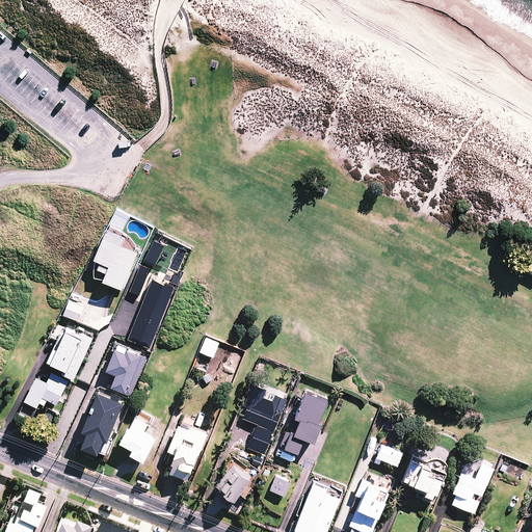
[(107,225),(95,258),(94,276),(99,277),(123,287),(138,247),(130,237),(127,234),(107,225)]
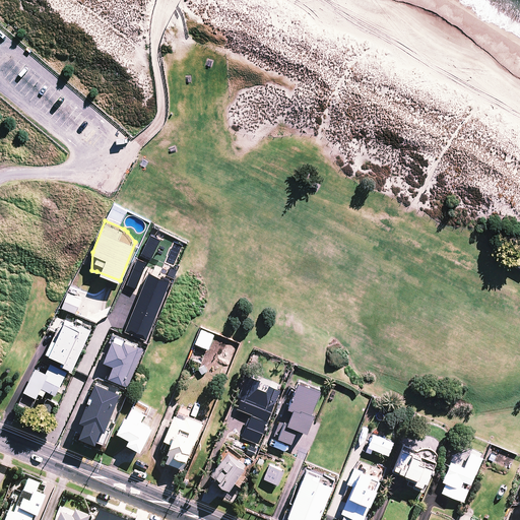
[(140,253),(150,258),(159,236),(150,232),(140,253)]
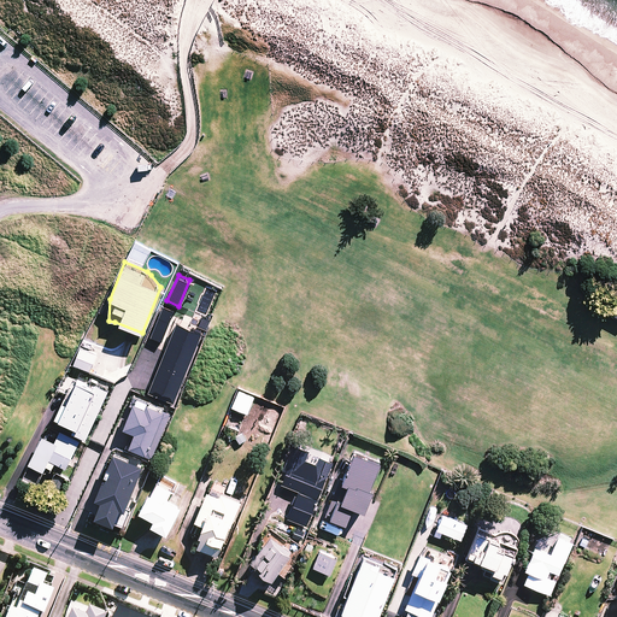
[(172,310),(159,305),(150,335),(162,340),(172,310)]
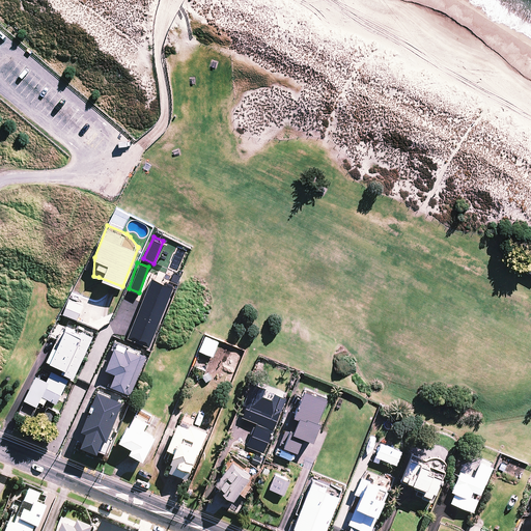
[(128,336),(149,344),(173,284),(151,275),(128,336)]
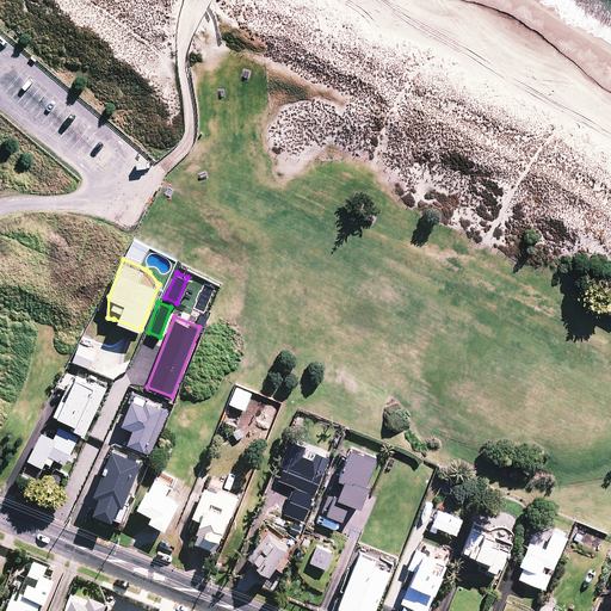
[(97,351),(79,345),(73,360),(97,370),(100,360),(94,358),(97,351)]
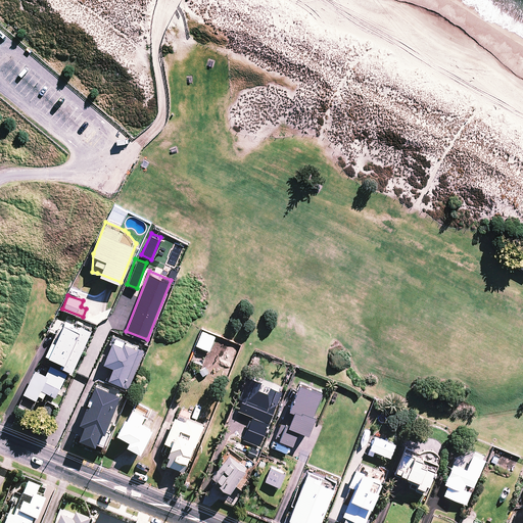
[(80,328),(54,318),(49,331),(55,334),(47,352),(65,361),(63,365),(74,370),(92,327),(82,323),(80,328)]
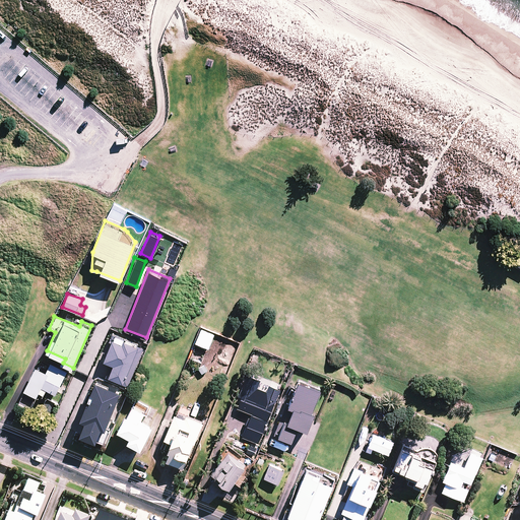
[(214,334),(201,329),(195,343),(208,348),(214,334)]
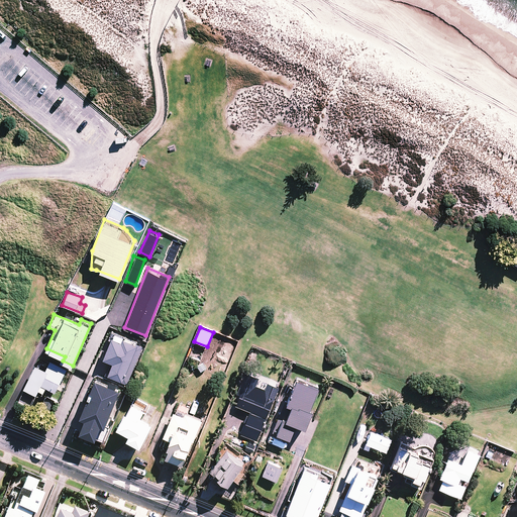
[(111,334),(103,355),(111,358),(106,373),(121,379),(137,341),(121,335),(120,337),(111,334)]
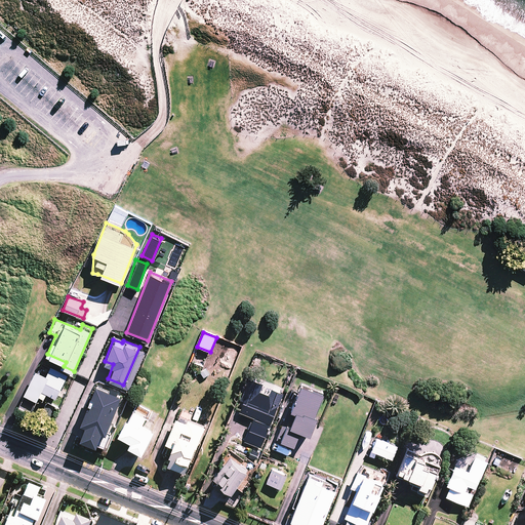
[(67,373),(50,365),(46,375),(36,371),(18,407),(31,412),(39,396),(44,398),(47,393),(55,397),(67,373)]
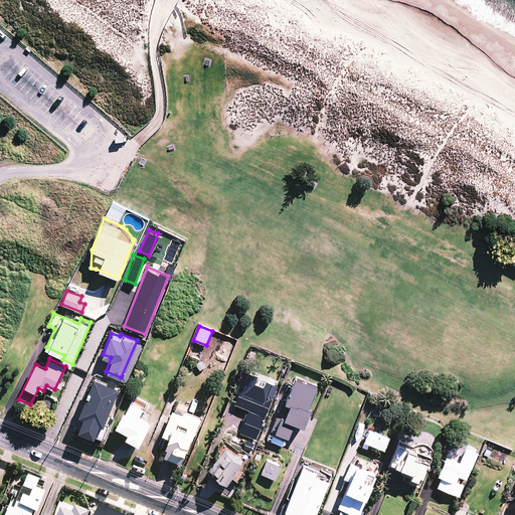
[(83,414),(78,427),(95,435),(99,425),(102,427),(119,384),(94,374),(78,412),(83,414)]
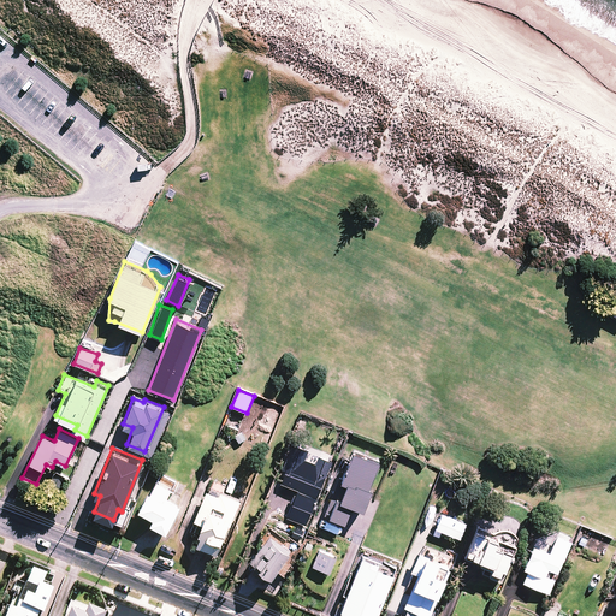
[(297,496),(289,516),(304,523),(315,499),(321,486),(323,483),(331,462),(295,448),(285,472),(294,474),(286,491),(297,496)]
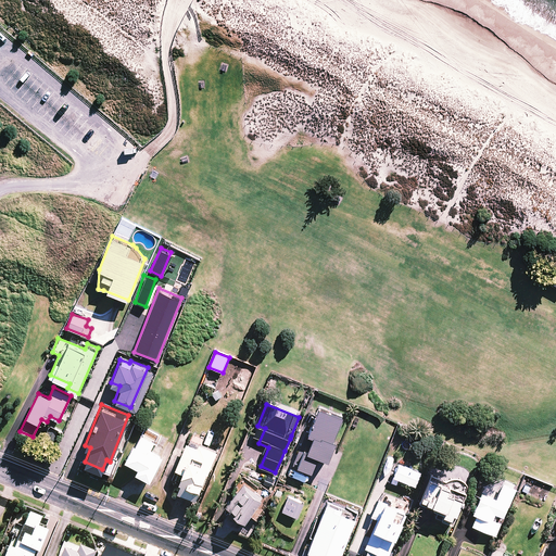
[(302,441),(299,451),(293,464),(306,469),(312,471),(318,455),(328,458),(336,440),(333,439),(342,415),(319,406),(308,433),(313,436),(310,443),(302,441)]
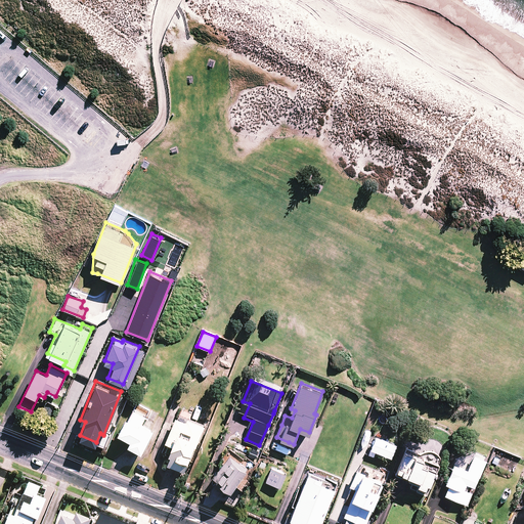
[(144,418),(147,420),(153,410),(137,403),(128,420),(127,419),(119,435),(131,441),(128,446),(141,452),(153,430),(147,427),(141,424),(144,418)]
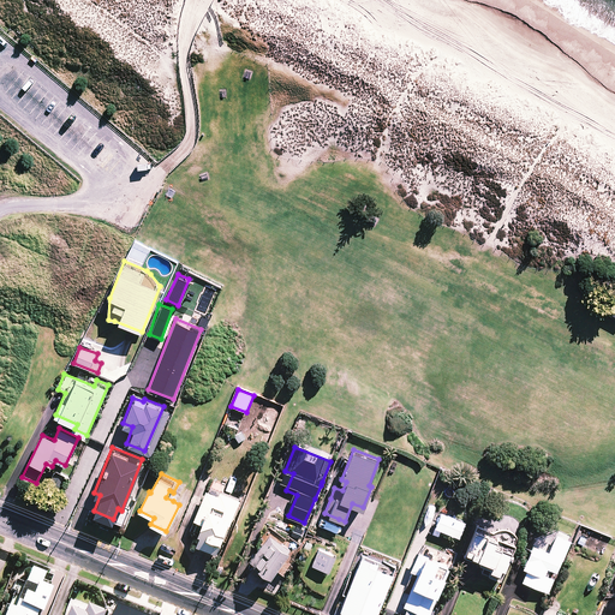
[(193,519),(201,521),(196,532),(201,535),(196,543),(215,553),(239,500),(220,490),(219,495),(207,490),(193,519)]
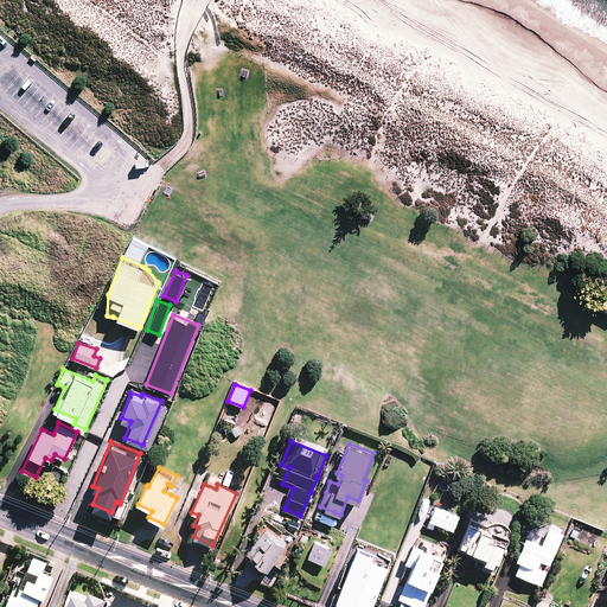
[(443,503),(438,500),(429,521),(453,530),(459,515),(441,508),(443,503)]
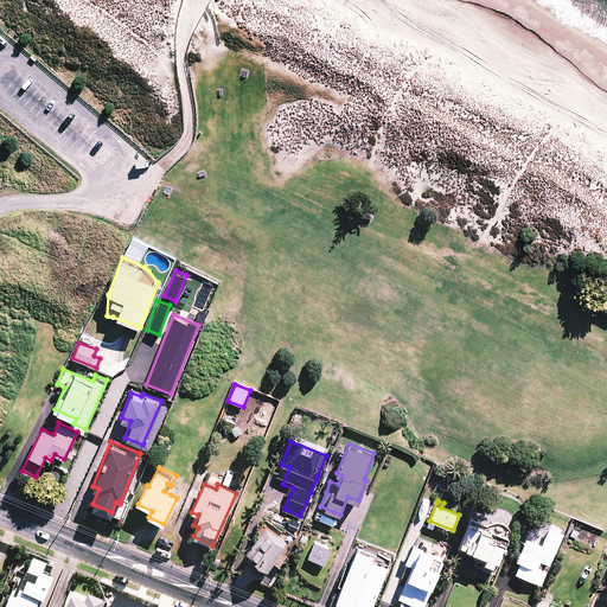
[(508,535),(485,526),(486,524),(470,518),(466,529),(459,549),(478,556),(474,563),(481,566),(496,570),(508,535)]
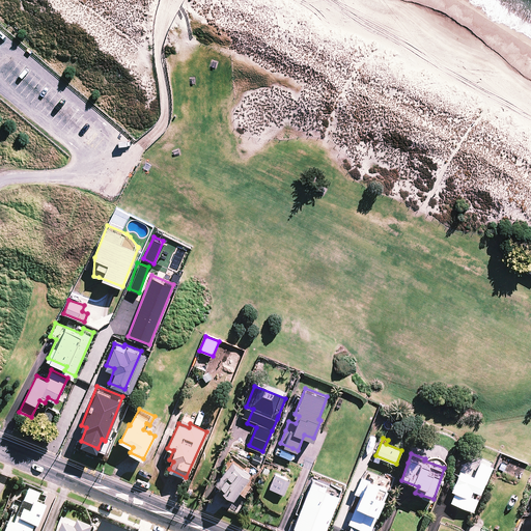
[(492,466),(480,460),(474,476),(460,471),(452,491),(455,492),(451,501),(473,511),(478,499),(470,496),(472,490),(480,494),(492,466)]
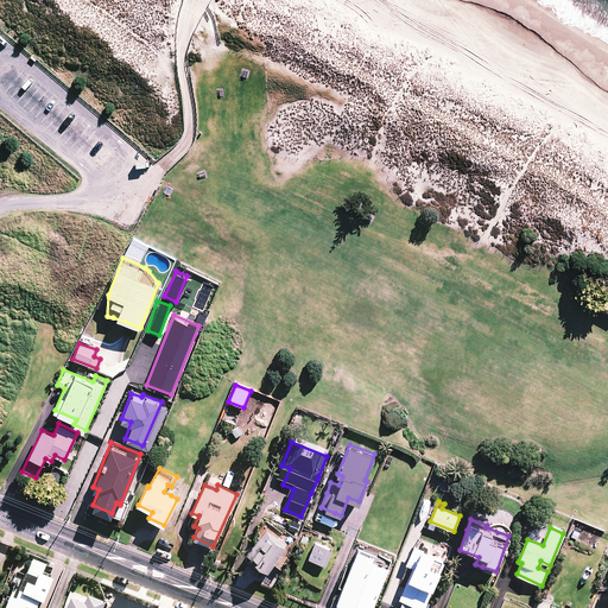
[(289,546),(266,529),(247,553),(268,569),(273,563),(280,568),(289,557),(284,552),(289,546)]
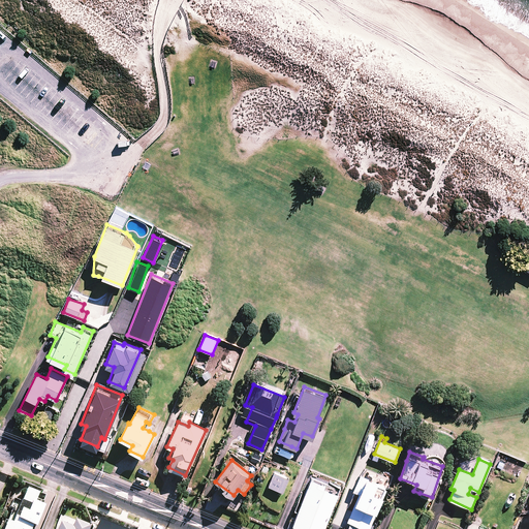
[(288,478),(275,472),(269,486),(282,492),(288,478)]
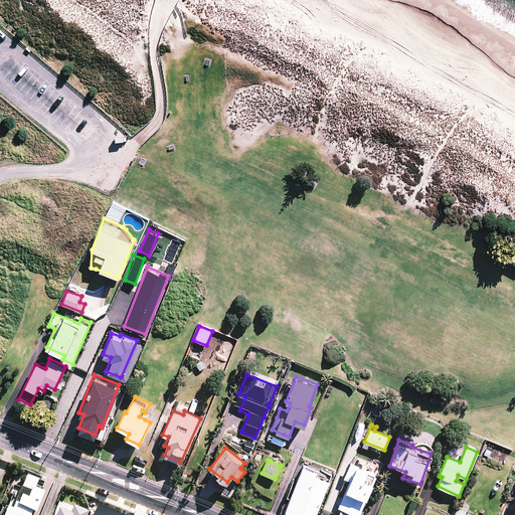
[(338,514),(356,514),(357,514),(358,514),(359,514),(377,471),(352,461),(346,475),(350,477),(338,507),(341,508),(338,514)]
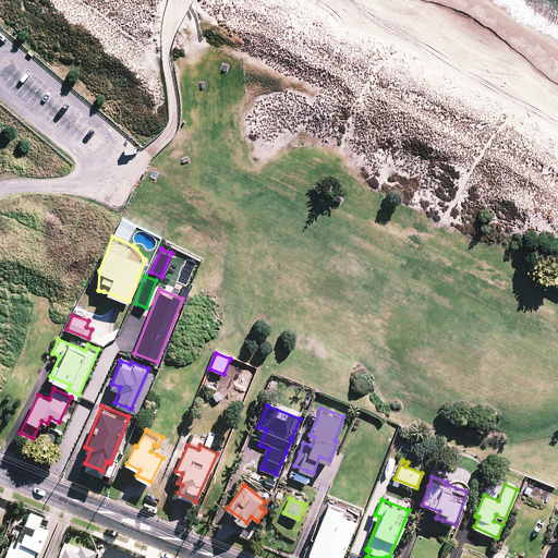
[(35,557),(48,524),(27,517),(21,531),(16,529),(8,552),(5,552),(2,557),(35,557)]
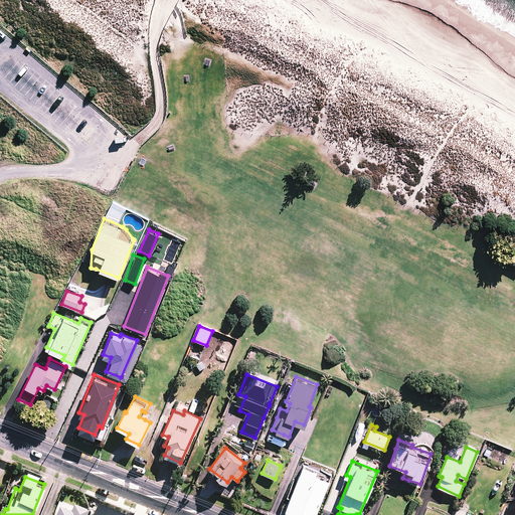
[(87,514),(90,510),(74,504),(71,511),(59,507),(56,514),(87,514)]
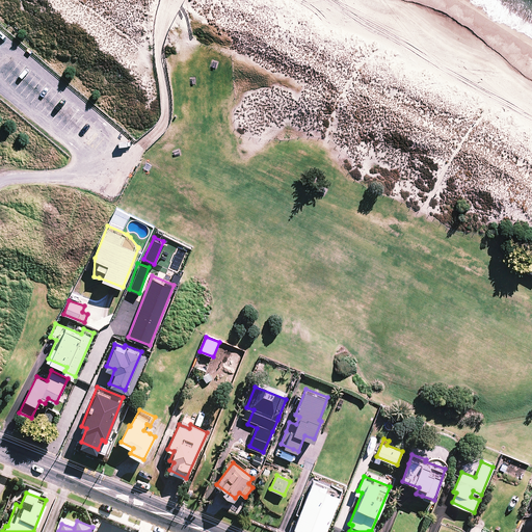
[(129,531),(101,521),(96,531),(129,531)]
